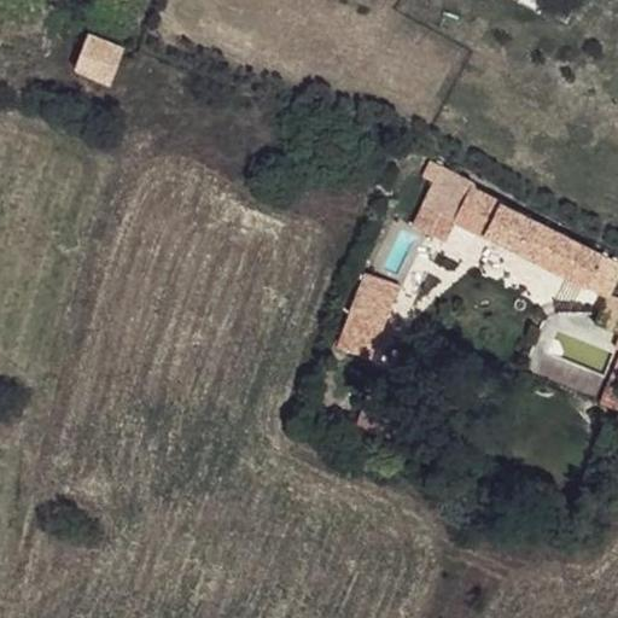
[(89,34),(75,69),(110,85),(124,47),(89,34)]
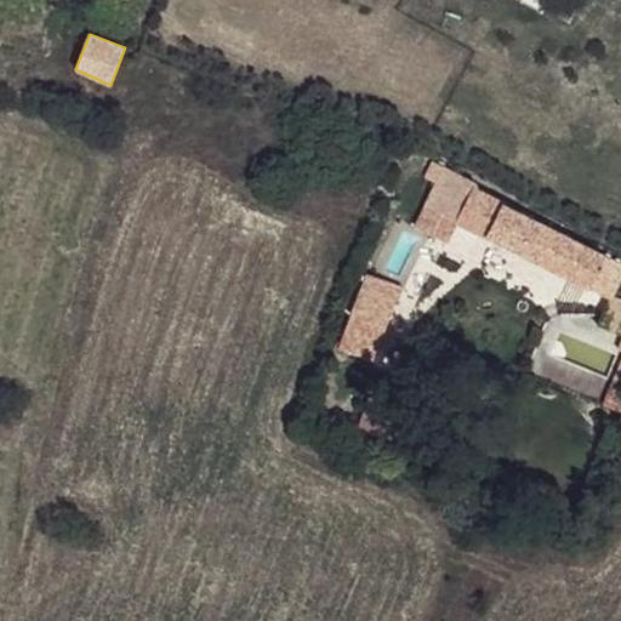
[(446,243),(457,222),(609,298),(611,300),(613,298),(620,279),(620,262),(472,189),(476,183),(433,161),(425,177),(437,184),(415,227),(431,235),(446,243)]
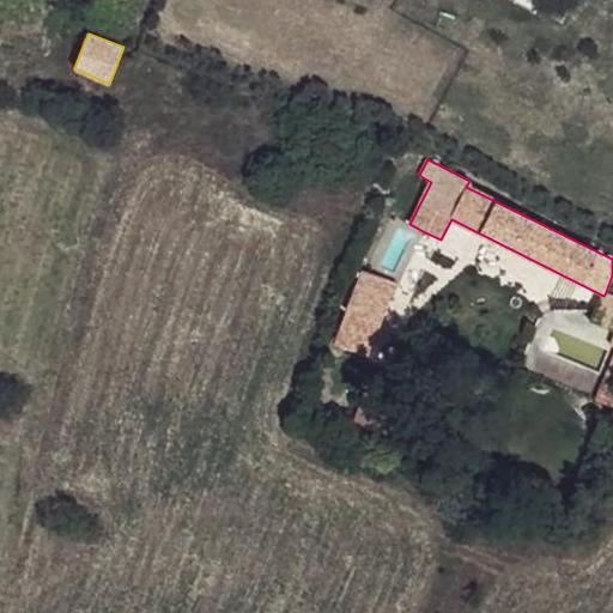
[(395,283),(390,297),(408,304),(441,240),(425,232),(400,284),(395,283)]
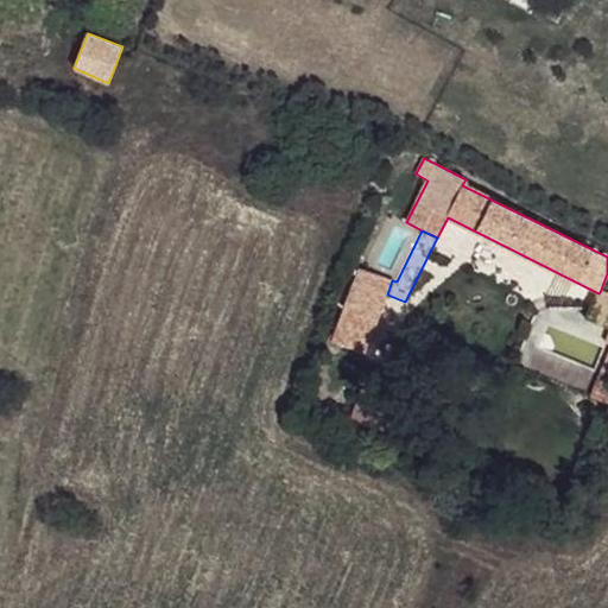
[(358,267),(330,341),(365,354),(387,295),(392,280),(358,267)]
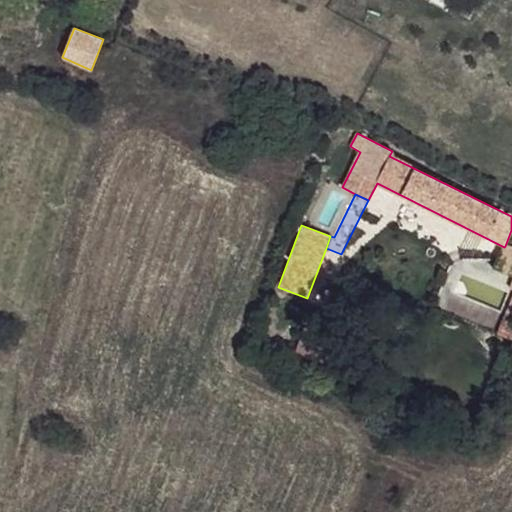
[(502,246),(493,266),(511,275),(511,248),(505,246),(504,247),(502,246)]
